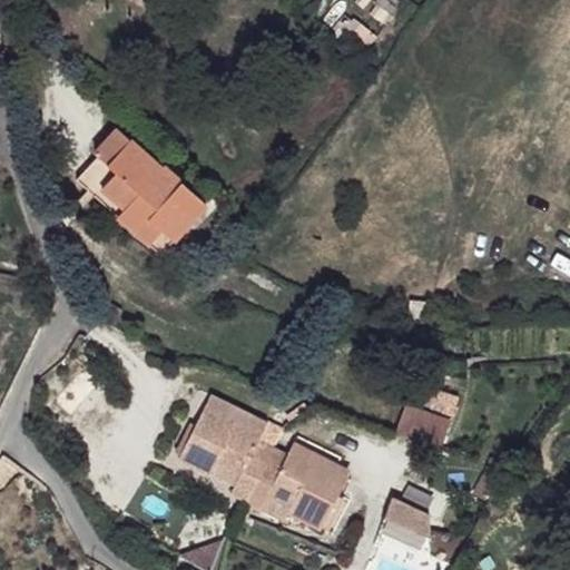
[(128,137),(115,125),(69,176),(115,214),(123,204),(102,185),(115,168),(109,159),(128,137)]
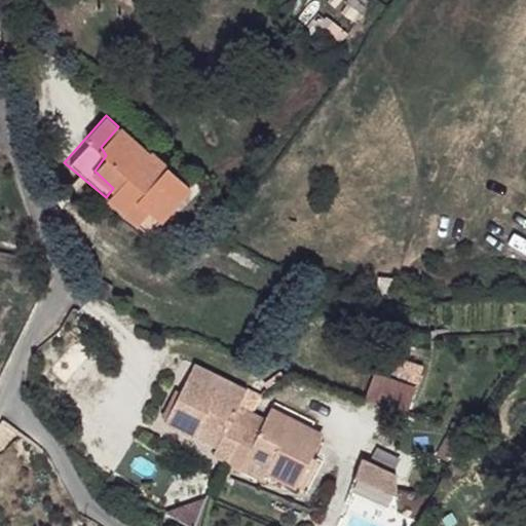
[(147,153),(118,126),(101,147),(106,155),(95,171),(113,188),(106,197),(136,225),(148,211),(157,220),(188,185),(149,151),(147,153)]
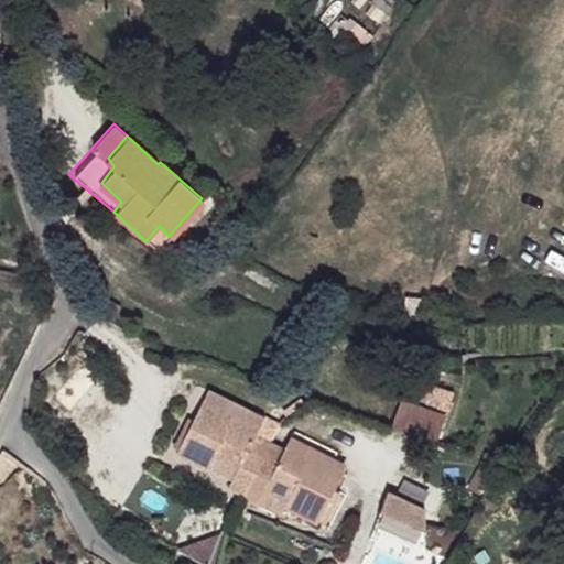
[(169,236),(159,226),(145,241),(156,249),(169,236)]
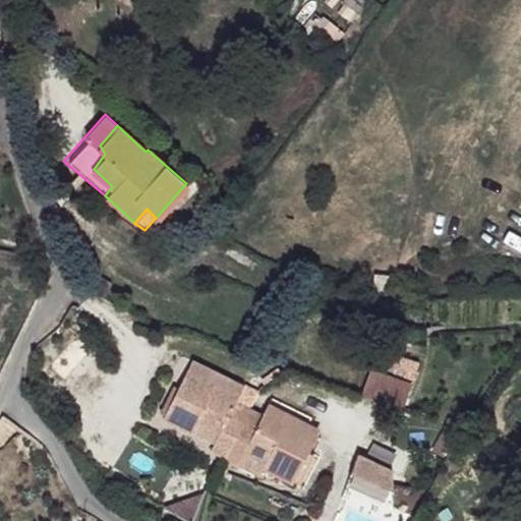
[(390,369),(413,377),(419,360),(395,353),(390,369)]
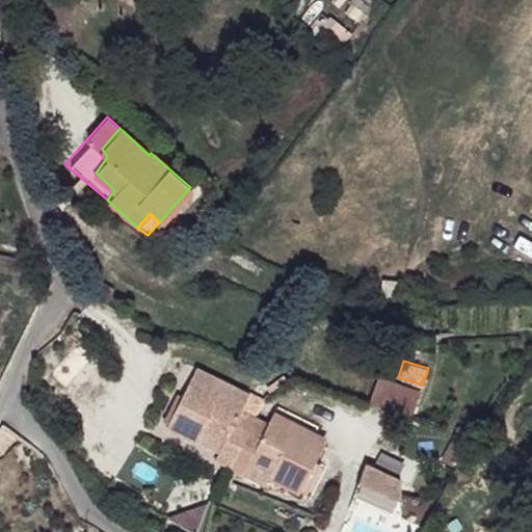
[(249,400),(193,373),(170,419),(209,437),(213,429),(233,439),(230,448),(224,456),(278,483),(284,476),(313,490),(336,442),(285,416),(283,420),(248,403),(249,400)]
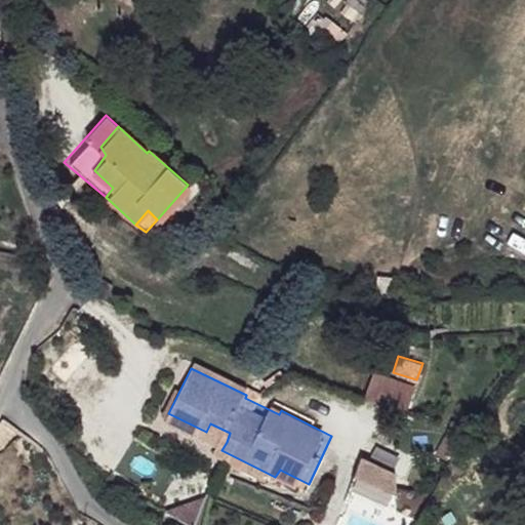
[(372,368),(363,395),(408,410),(417,382),(372,368)]
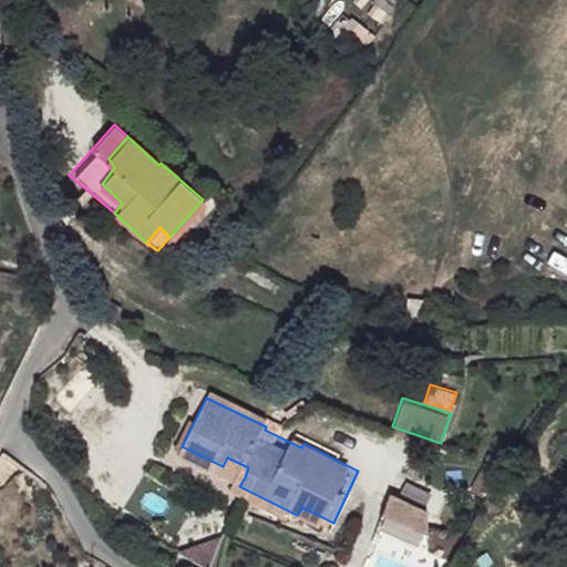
[(31,432),(29,430),(26,431),(21,432),(19,437),(19,442),(21,446),(27,447),(30,446),(34,441),(35,437),(31,432)]
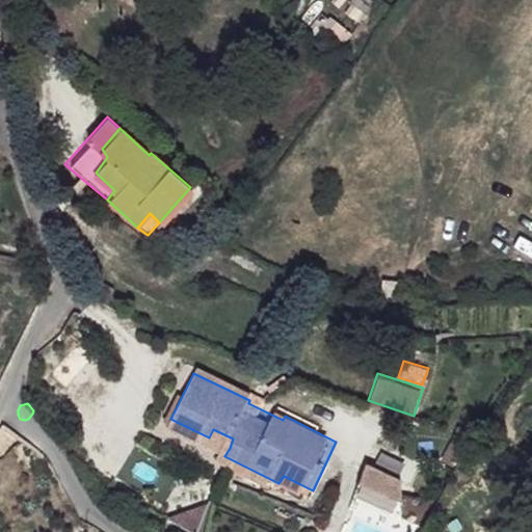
[(233,439),(213,429),(209,437),(230,448),(233,439)]
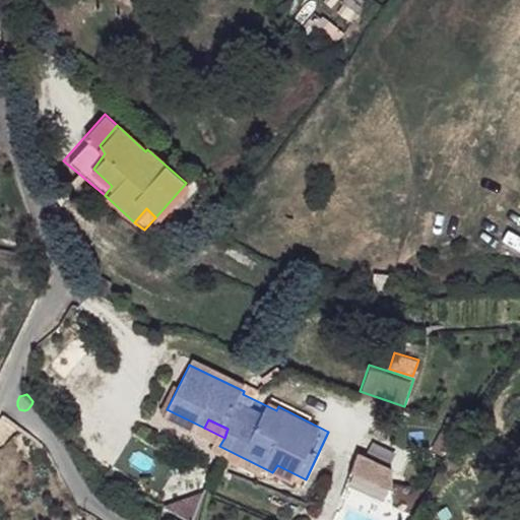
[(405,466),(370,450),(356,493),(399,510),(405,466)]
